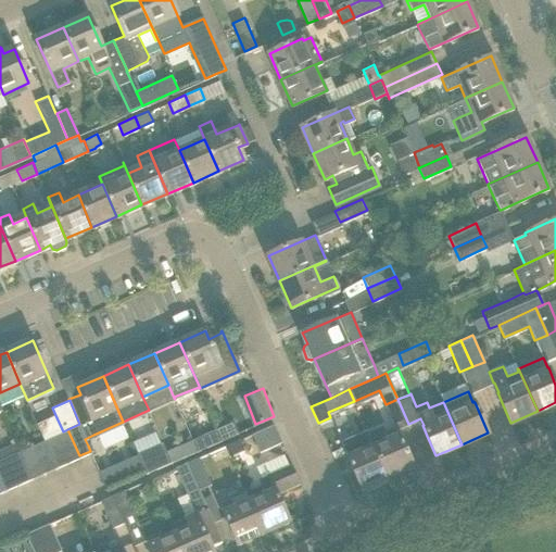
[(223,439),(236,434),(231,422),(217,428),(223,439)]
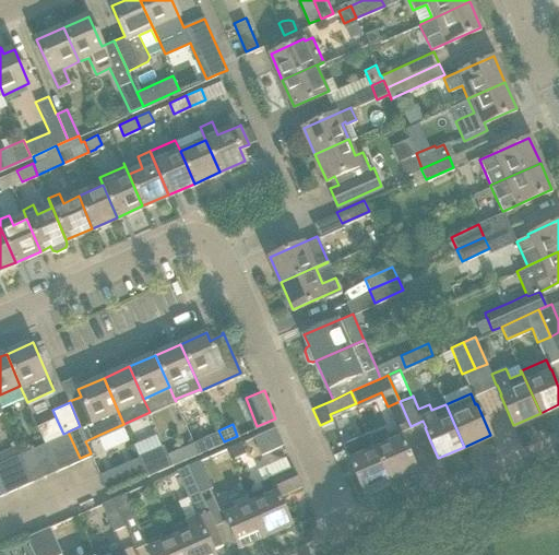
[(261,453),(283,444),(275,425),(252,435),(261,453)]
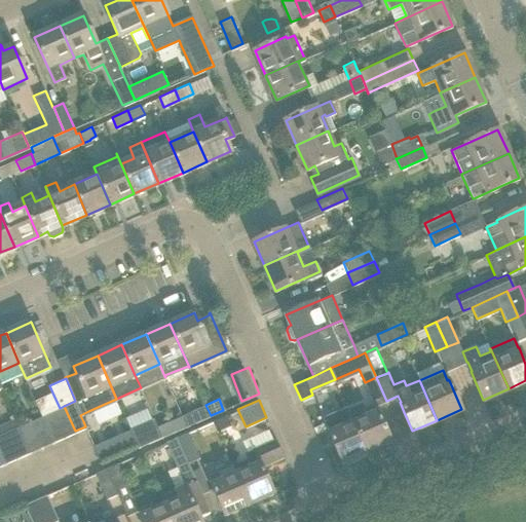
[(377,409),(375,410),(372,403),(363,407),(366,414),(353,420),(367,451),(390,440),(377,409)]
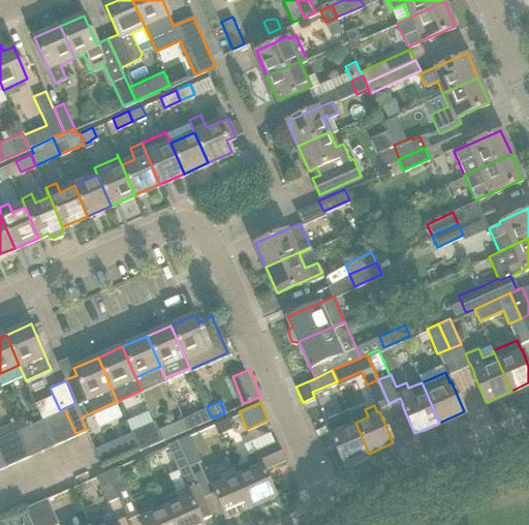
[(187,428),(212,418),(207,407),(183,418),(187,428)]
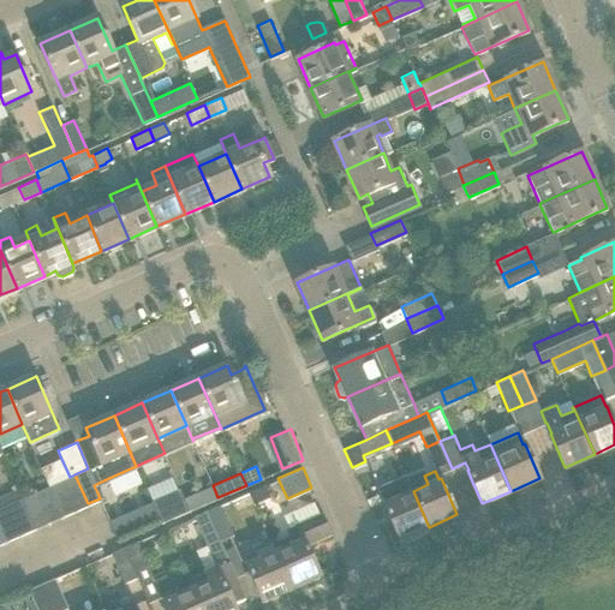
[(61,515),(88,503),(75,474),(70,477),(49,485),(61,515)]
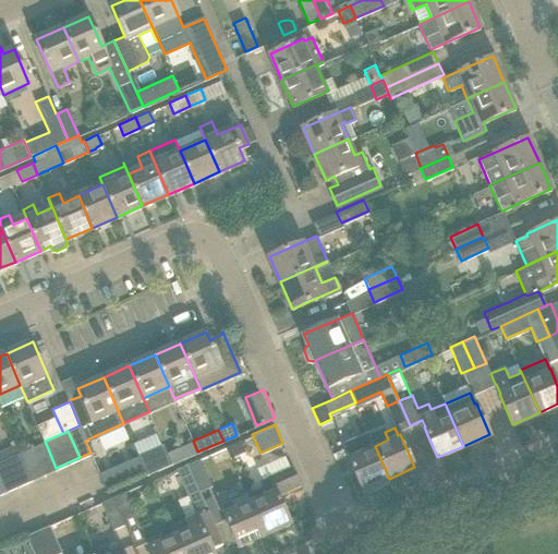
[(375,446),(374,446),(367,431),(342,443),(362,490),(389,479),(375,446)]
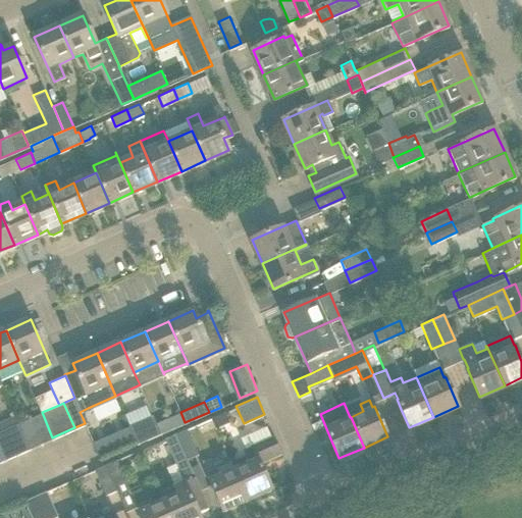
[(215,428),(229,421),(224,411),(210,418),(215,428)]
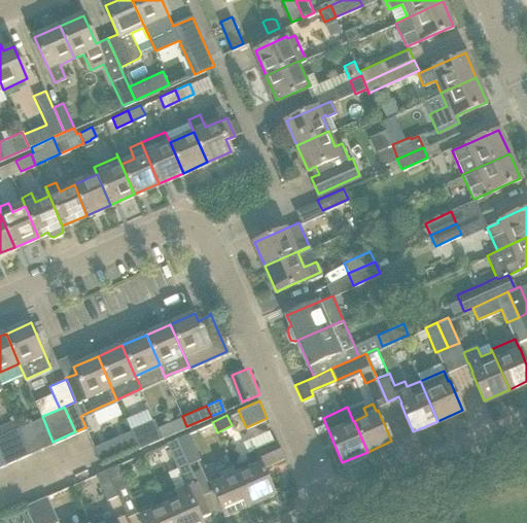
[(41,447),(53,442),(42,416),(30,421),(41,447)]
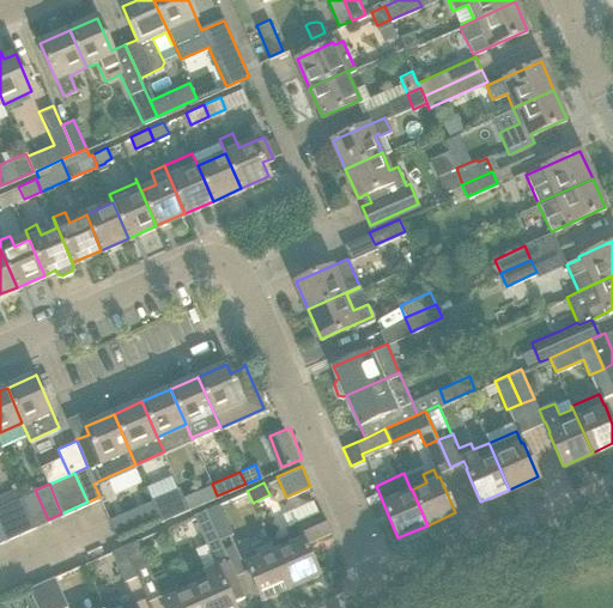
[(189,508),(217,496),(212,484),(183,496),(189,508)]
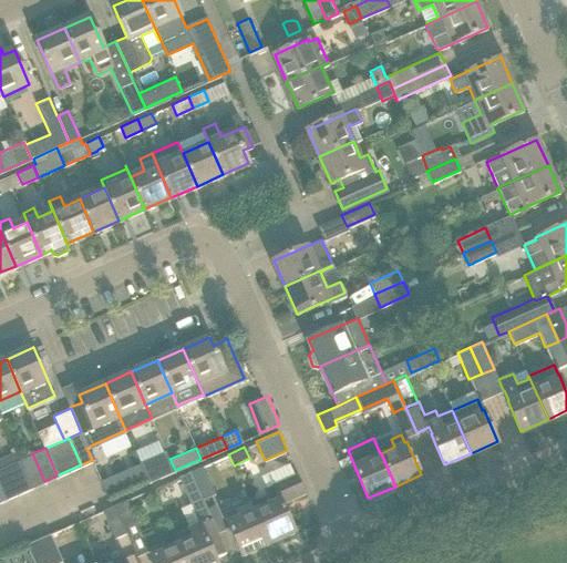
[(175,470),(169,459),(165,449),(137,461),(138,463),(145,479),(146,482),(175,470)]
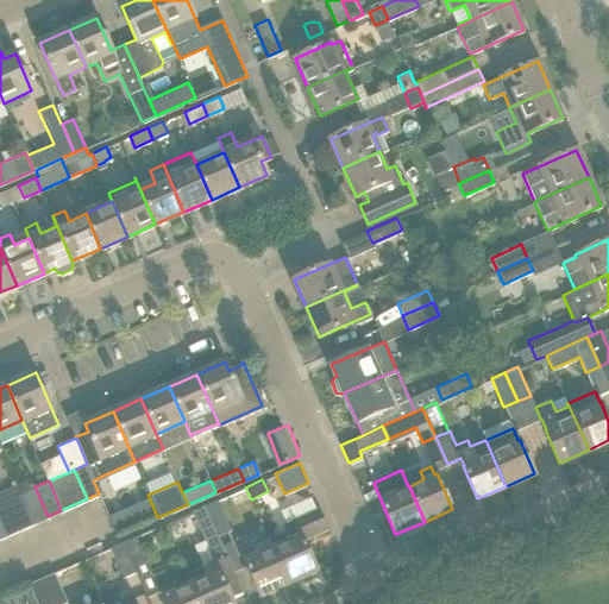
[(33,522),(48,516),(35,486),(22,494),(33,522)]
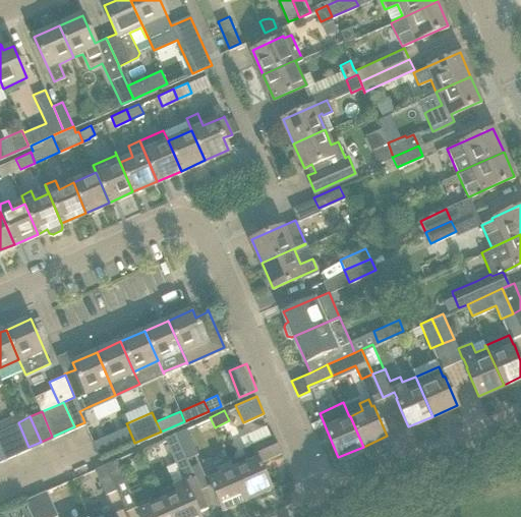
[(17,452),(29,447),(18,422),(6,427),(17,452)]
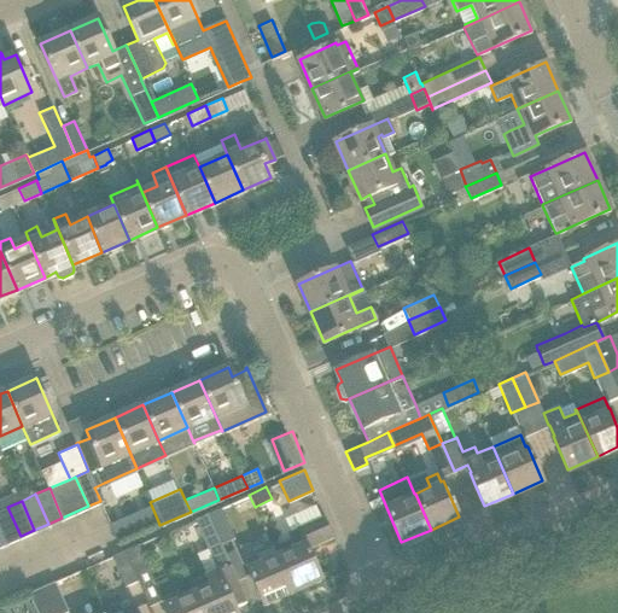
[(151,505),(135,512),(143,529),(158,521),(151,505)]
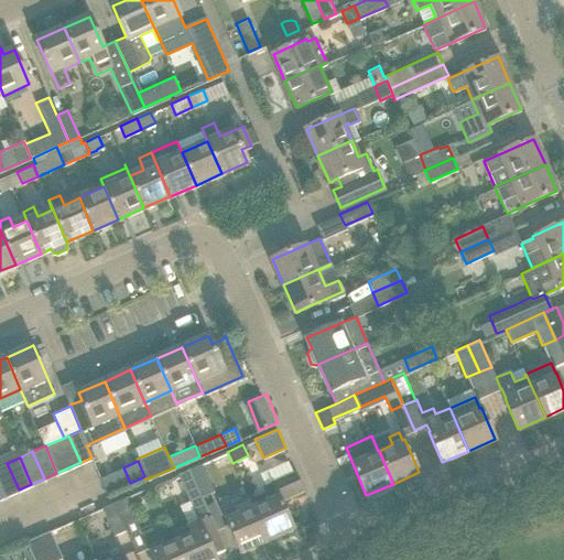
[(0,483),(6,496),(19,490),(7,463),(0,465),(0,483)]
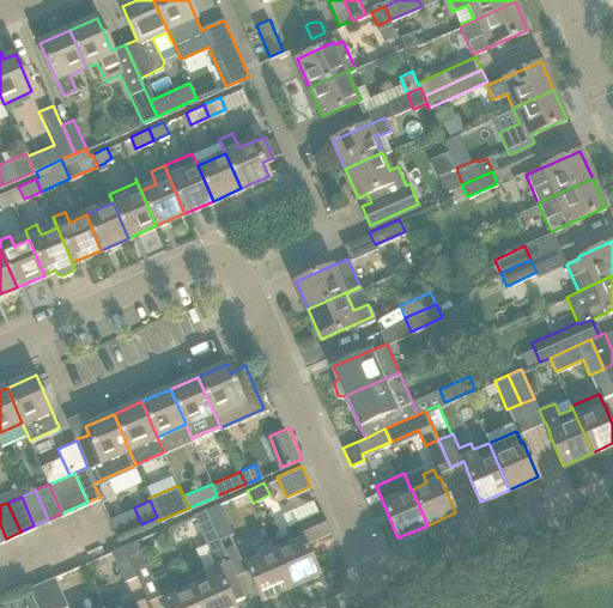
[(219,537),(232,533),(219,503),(207,509),(219,537)]
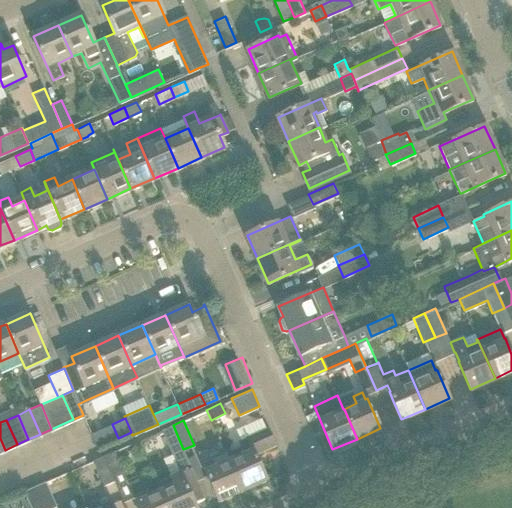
[(173,425),(161,430),(172,455),(180,472),(191,468),(187,458),(183,449),(173,425)]
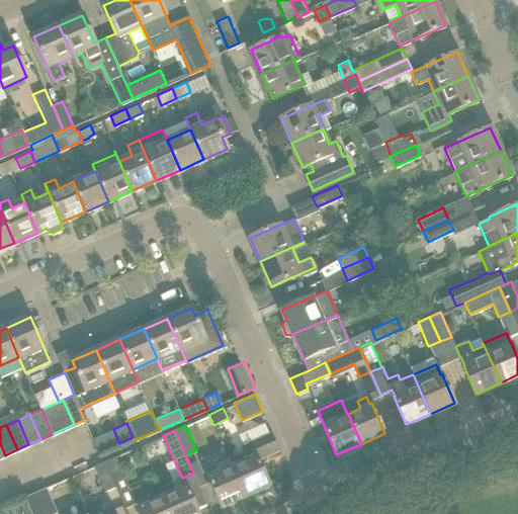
[(99,456),(120,447),(113,431),(92,440),(99,456)]
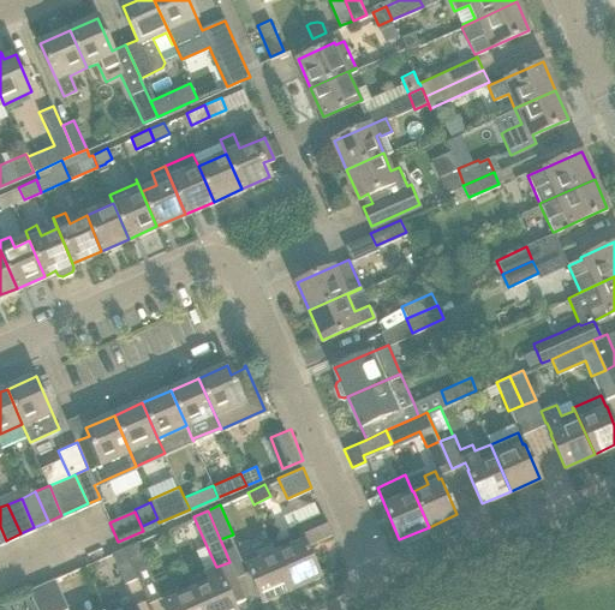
[(305,544),(332,532),(323,513),(290,527),(292,533),(272,543),(291,587),(320,575),(305,544)]
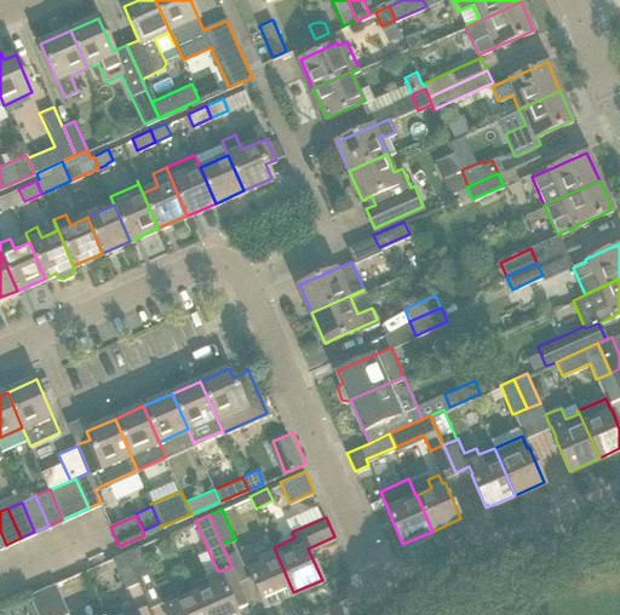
[(138,582),(153,576),(138,545),(124,551),(138,582)]
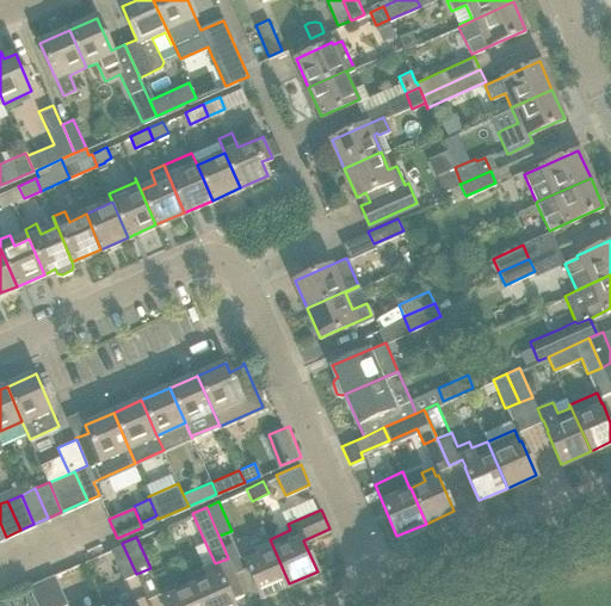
[(270,539),(240,551),(251,574),(260,597),(289,583),(270,539)]
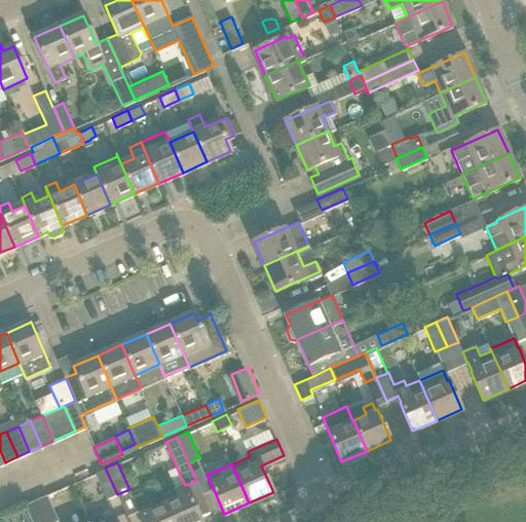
[(107,499),(117,494),(105,468),(95,472),(107,499)]
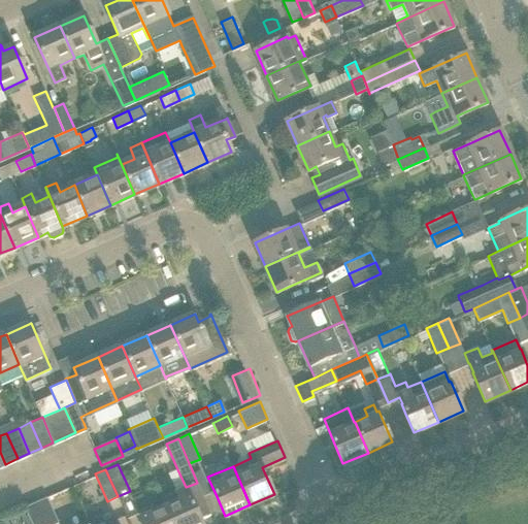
[(200,469),(193,472),(197,483),(202,494),(209,492),(200,469)]
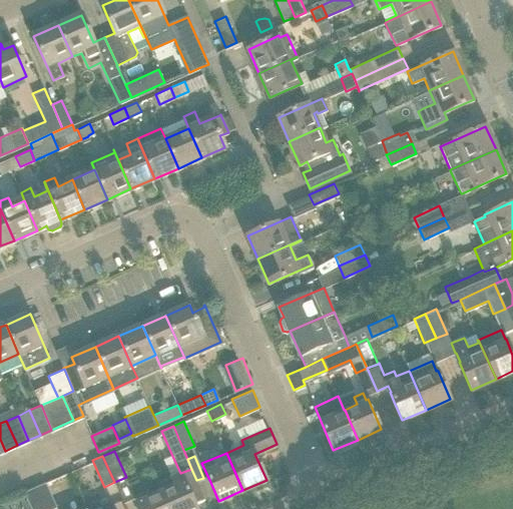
[(156,484),(167,508),(196,508),(193,503),(204,498),(196,480),(191,469),(180,473),(156,484)]
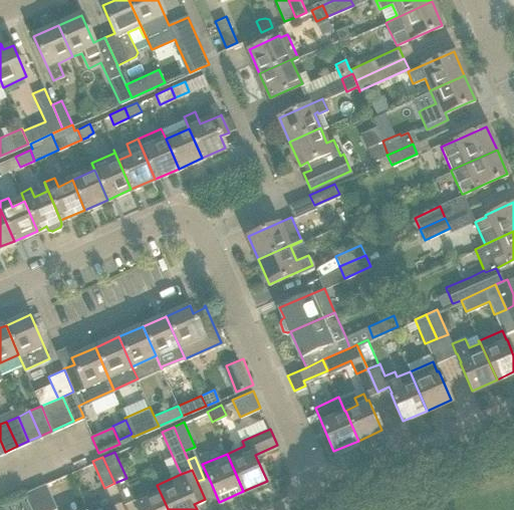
[(157,485),(145,490),(141,480),(130,485),(138,503),(137,503),(140,509),(168,509),(157,485)]
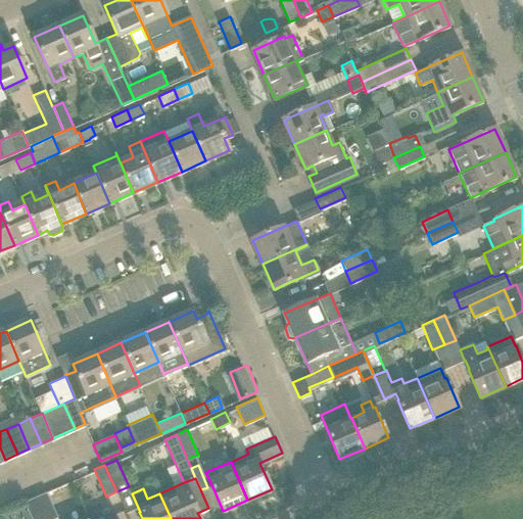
[(44,518),(51,518),(57,516),(46,491),(35,497),(44,518)]
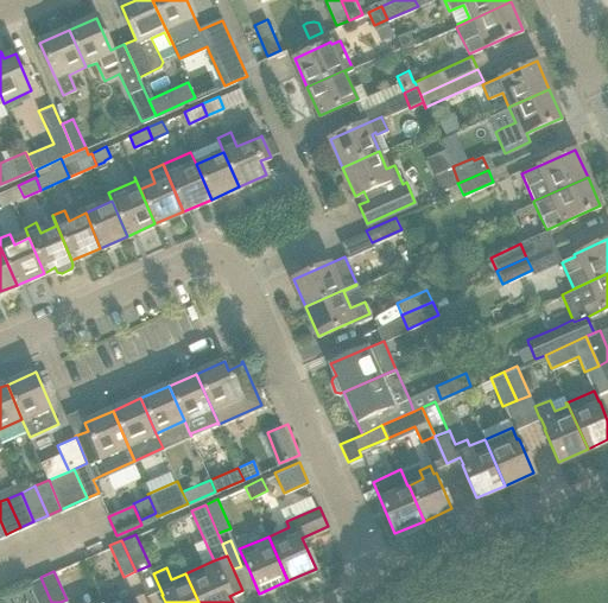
[(37,602),(51,602),(40,577),(29,583),(37,602)]
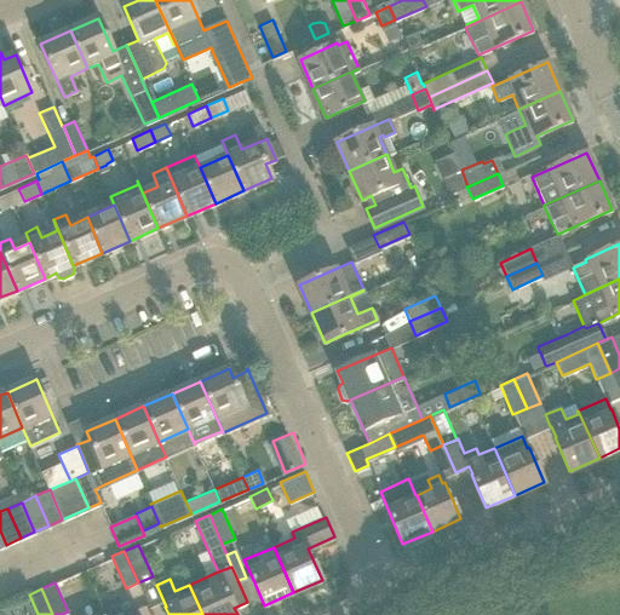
[(137,614),(132,604),(120,609),(122,614),(137,614)]
